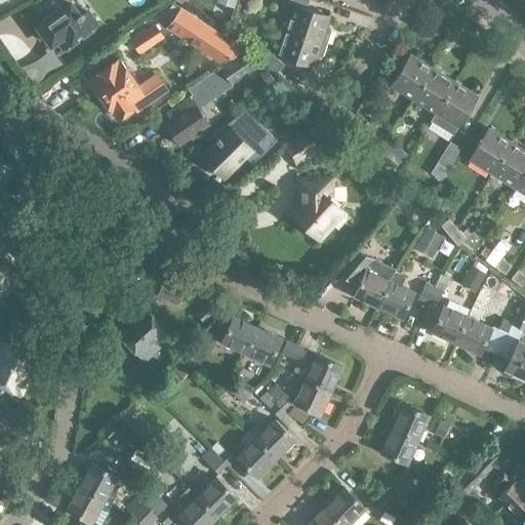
[(287,0),(288,2),(284,16),(278,14),(275,26),(287,29),(325,41),(329,29),(328,26),(324,25),(327,14),(307,7),(309,0),(287,0)]
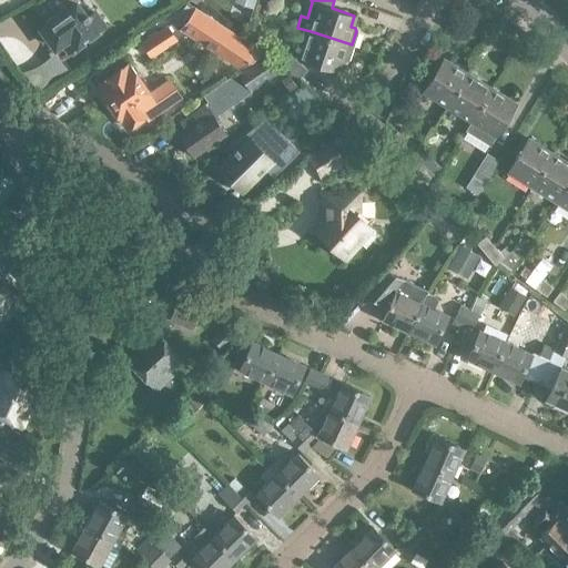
[(75,3),(59,16),(54,16),(51,18),(48,20),(46,23),(43,27),(41,29),(54,48),(62,42),(69,52),(104,26),(94,12),(89,16),(87,12),(84,14),(75,3)]
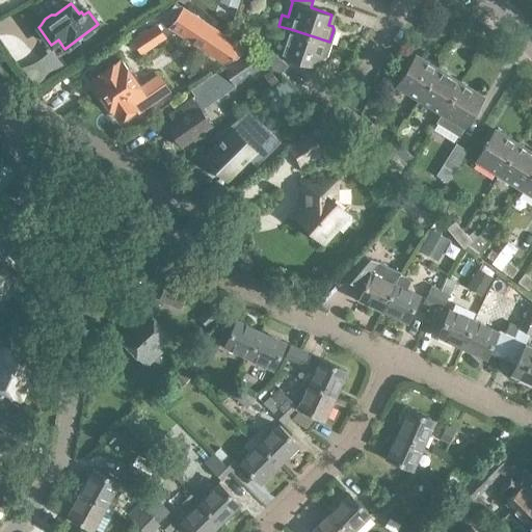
[(163,20),(157,24),(165,36),(175,30),(195,45),(224,63),(245,50),(182,7),(181,8),(174,3),(162,20),(163,20)]
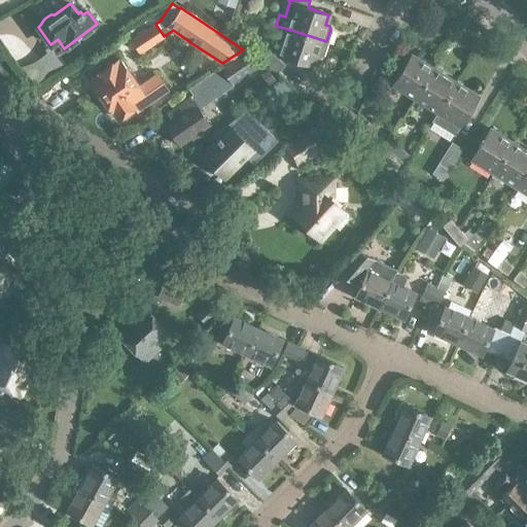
[(164,36),(155,24),(155,23),(131,39),(140,54),(165,37),(164,36)]
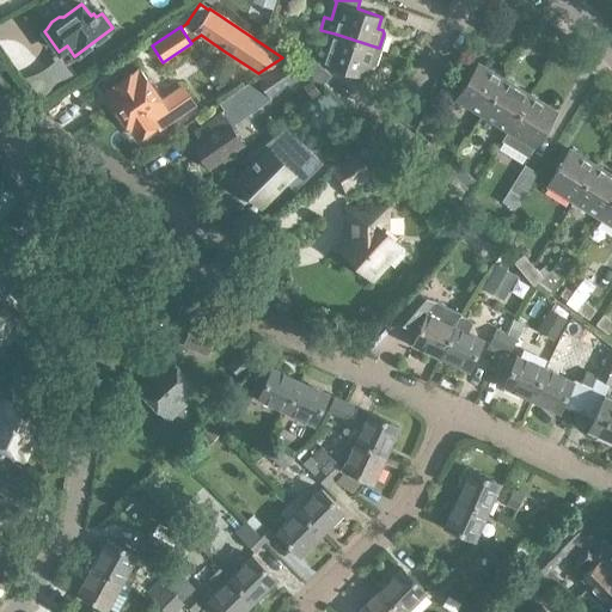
[(335,34),(325,63),(362,75),(366,63),(371,65),(374,62),(379,48),(335,34)]
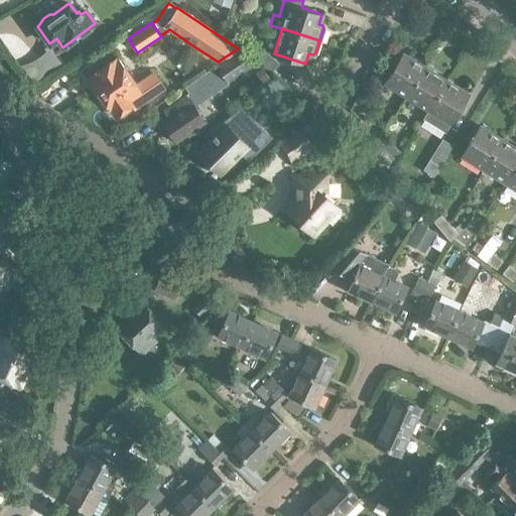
[(242,47),(253,56),(260,48),(247,42),(242,47)]
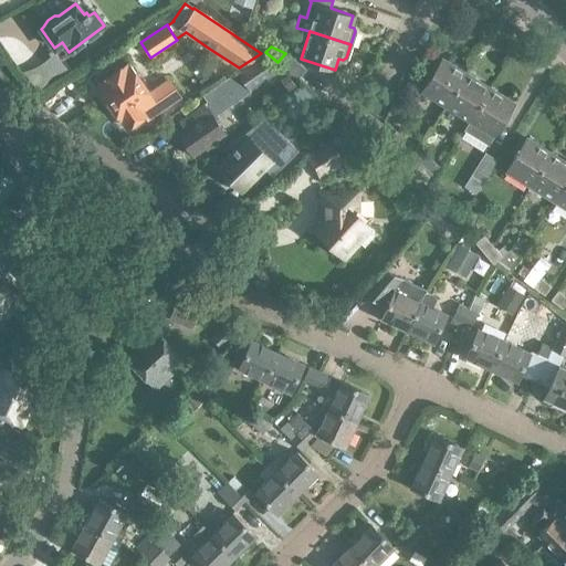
[(305,70),(285,53),(278,62),(297,79),(305,70)]
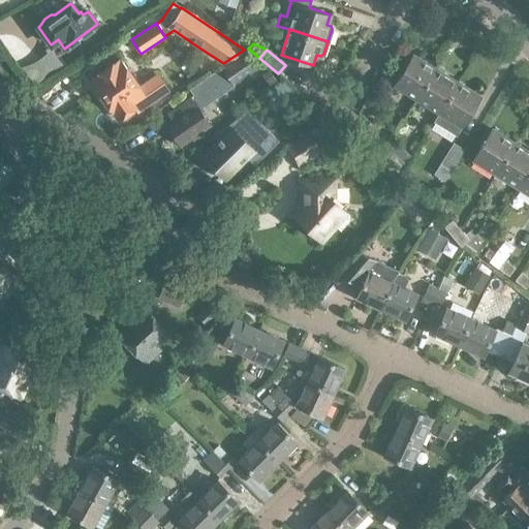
[(193,94),(166,113),(170,120),(165,124),(180,146),(211,125),(199,110),(250,73),(251,75),(259,70),(245,51),(221,67),(221,66),(188,89),(193,94)]
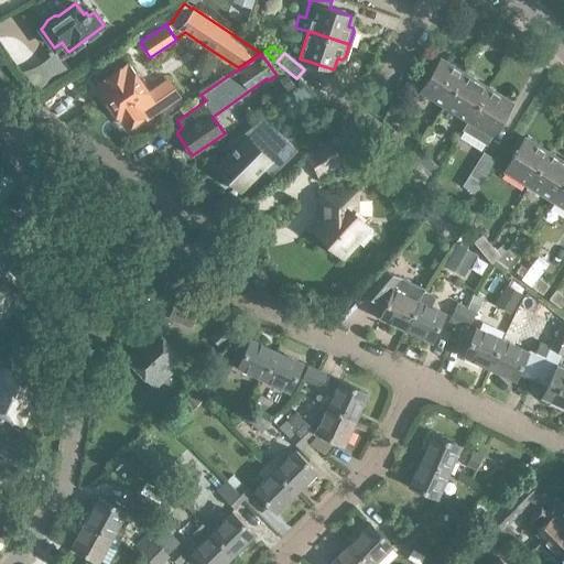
[(444,108),(466,73),(440,56),(419,91),(444,108)]
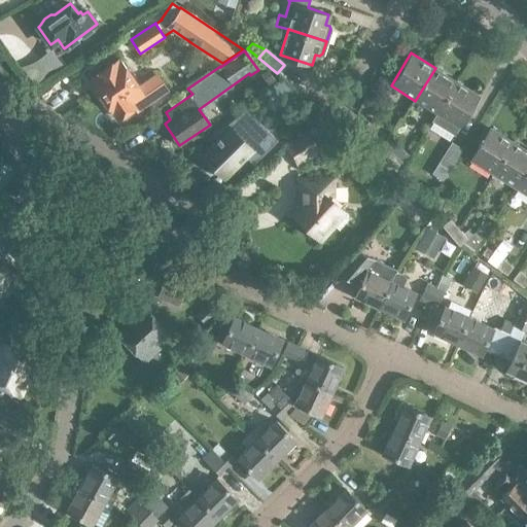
[(118,60),(90,79),(117,119),(133,109),(135,112),(168,90),(155,73),(137,86),(118,60)]
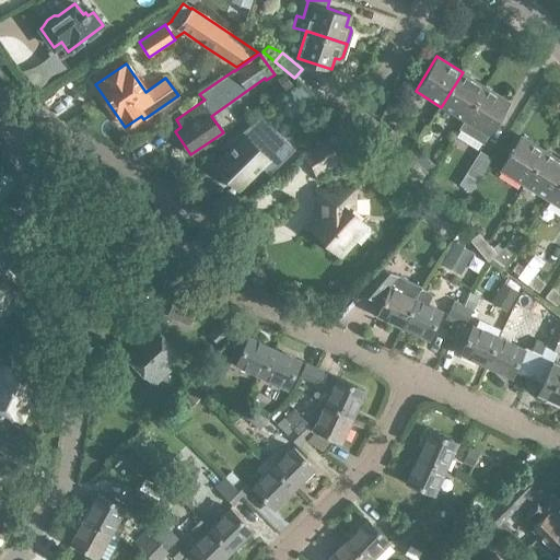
[(486,86),(463,72),(441,107),(463,120),(465,121),(486,86)]
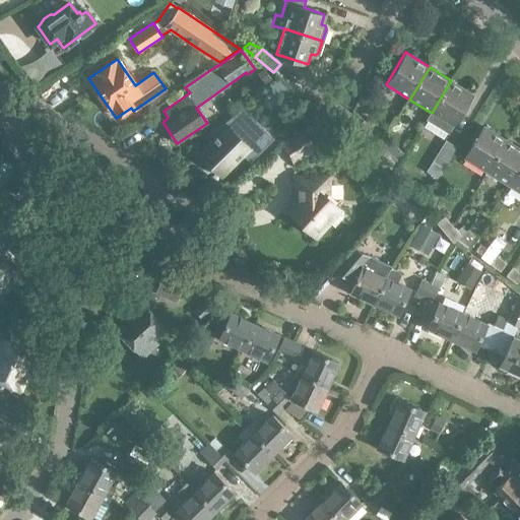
[(264,83),(271,78),(264,68),(257,72),(264,83)]
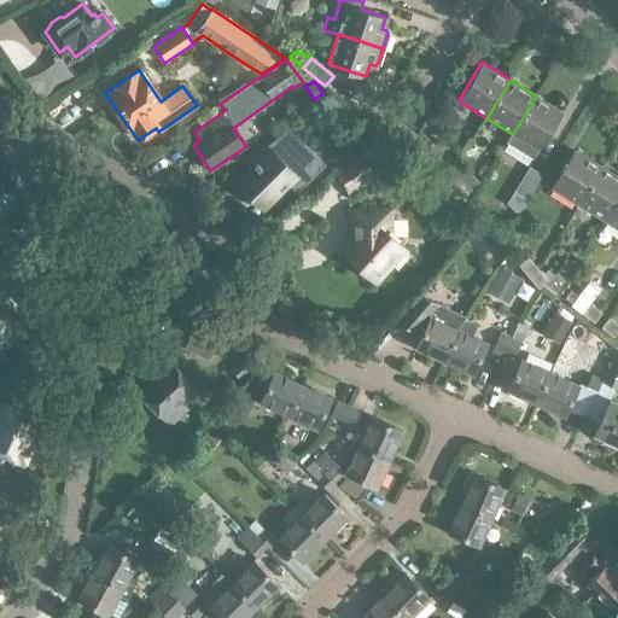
[(344,109),(333,95),(319,108),(330,121),(344,109)]
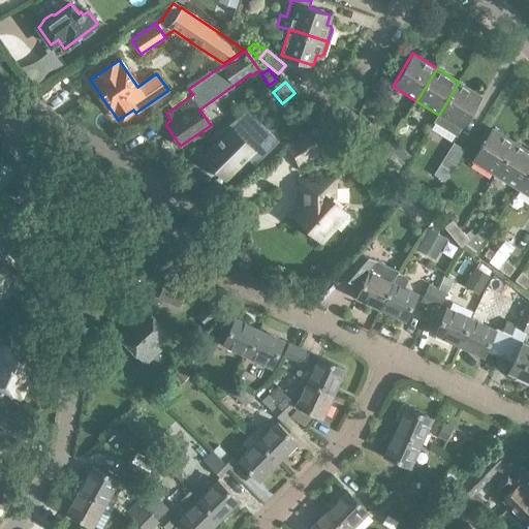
[(439,115),(437,114),(433,121),(456,135),(461,128),(481,95),(459,82),(439,115)]
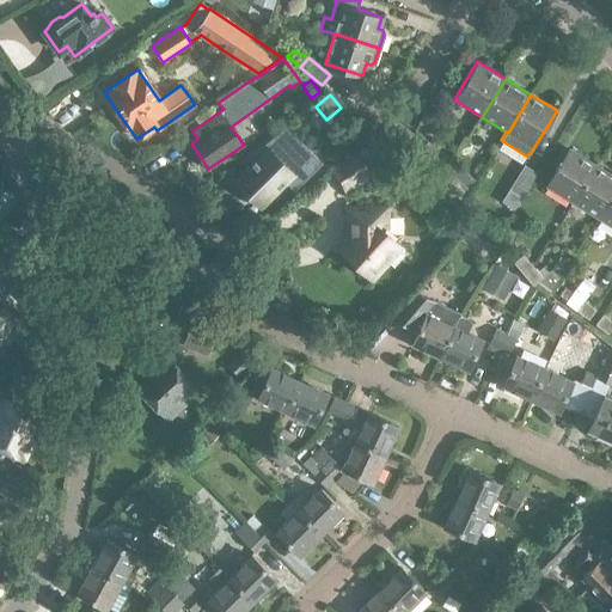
[(254,159),(233,179),(261,208),(288,183),(294,189),(320,163),(287,128),(251,155),(254,159)]
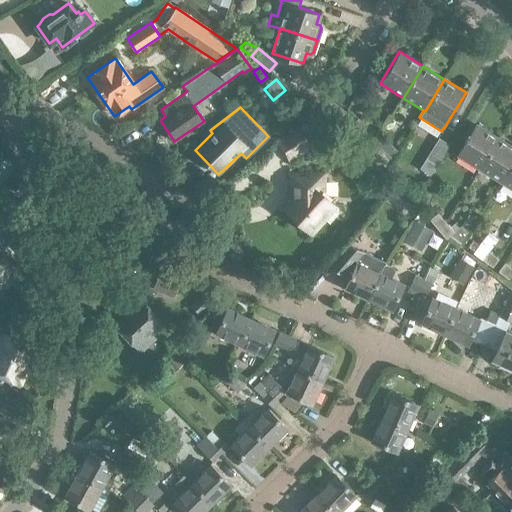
[(500,137),(476,123),(456,155),(480,170),(500,137)]
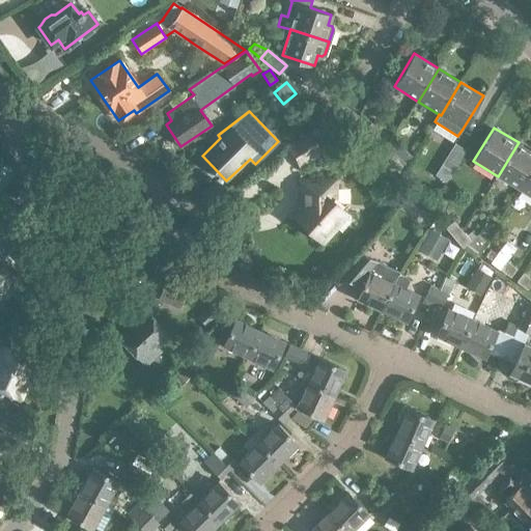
[(326,149),(310,130),(284,149),(300,170),(326,149)]
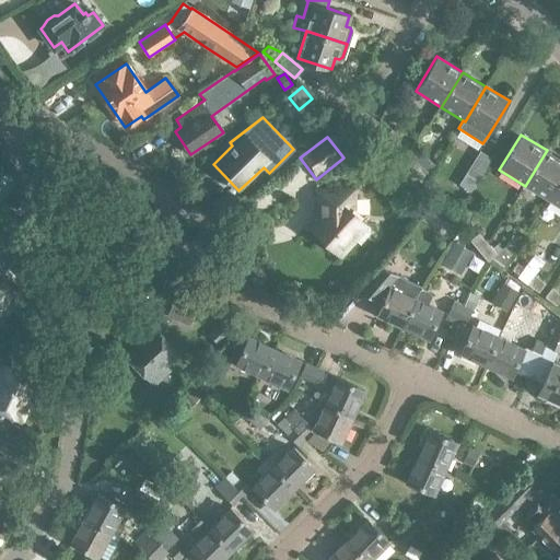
[(458,184),(470,191),(491,158),(479,150),(458,184)]
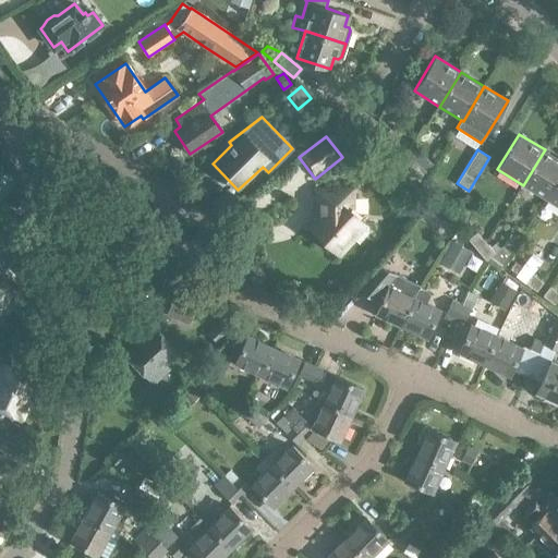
[(557,179),(557,158),(545,149),(523,185),(546,199),(557,179)]
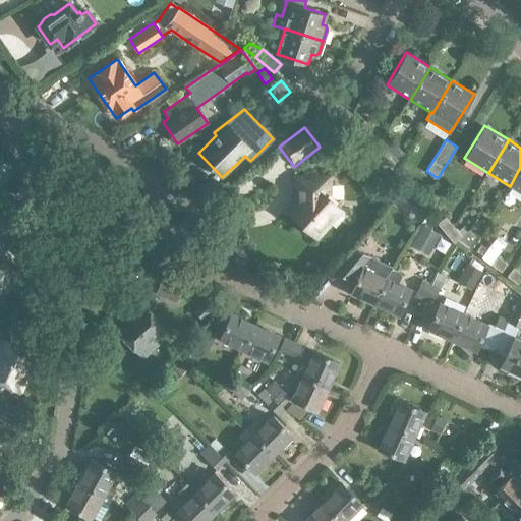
[(380,143),(368,156),(388,174),(399,161),(380,143)]
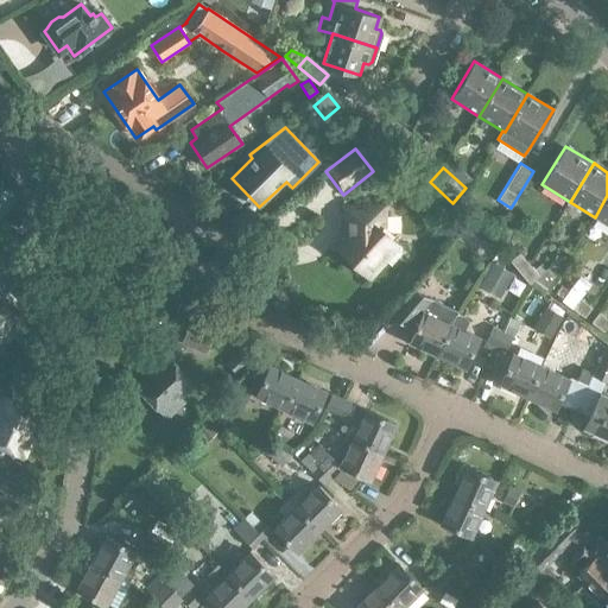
[(607,226),(607,195),(595,217),(607,226)]
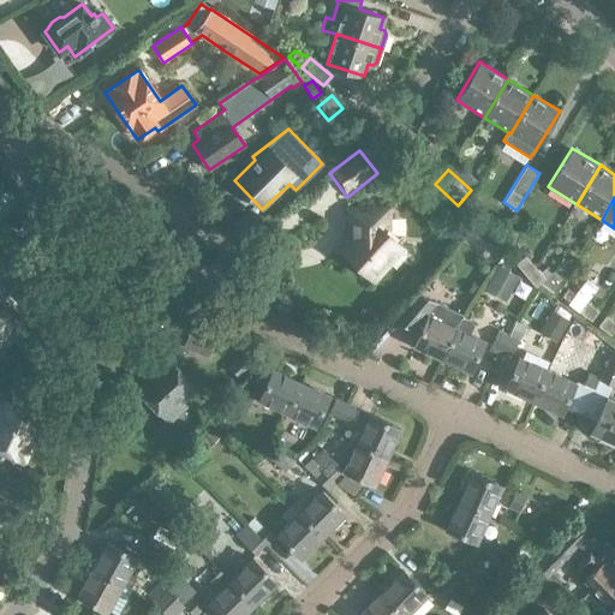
[(350,209),(350,246),(342,254),(374,282),(405,251),(382,230),(392,220),(392,210),(350,209)]
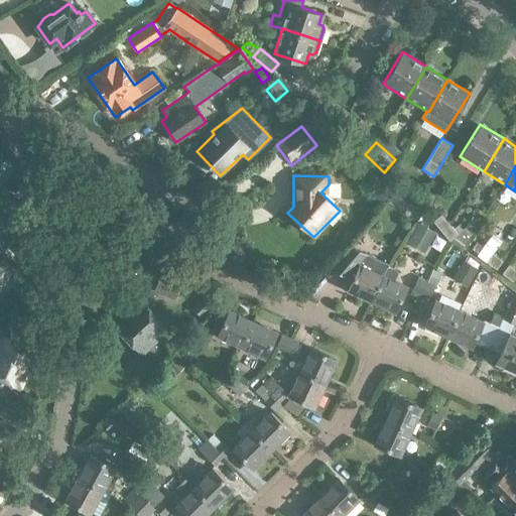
[(440,231),(449,224),(440,215),(432,221),(440,231)]
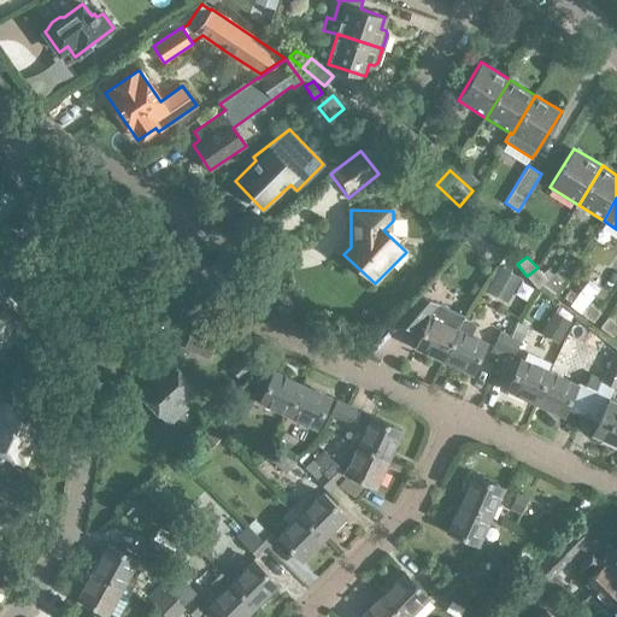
[(485,291),(506,303),(521,277),(499,265),(485,291)]
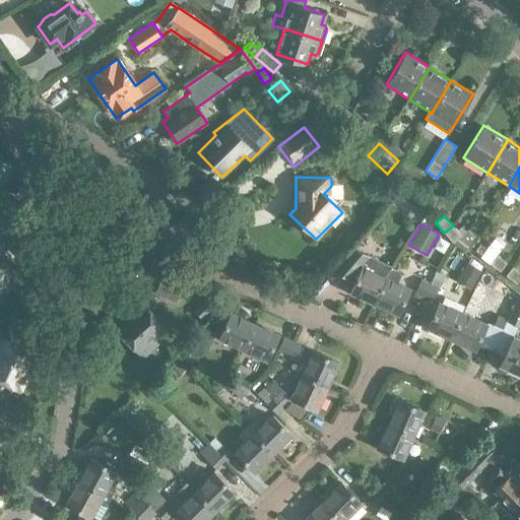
[(453,225),(444,233),(452,243),(456,240),(461,236),(456,231),(453,225)]
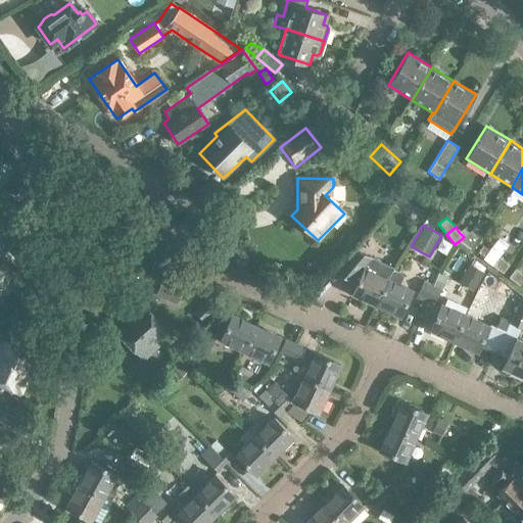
[(459,241),(470,249),(477,238),(468,232),(464,237),(459,241)]
